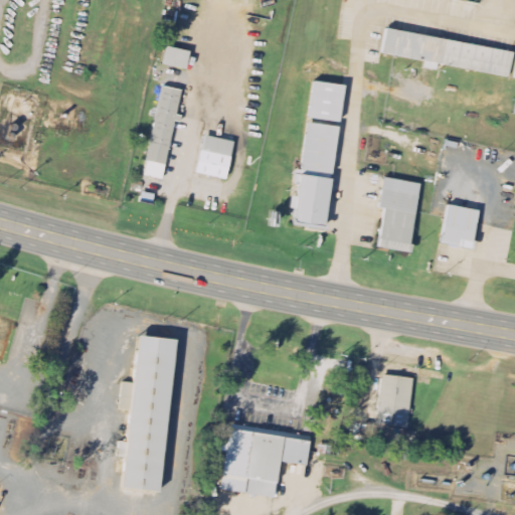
[(385,27),(512,51),(507,76),(380,52),(385,27)]
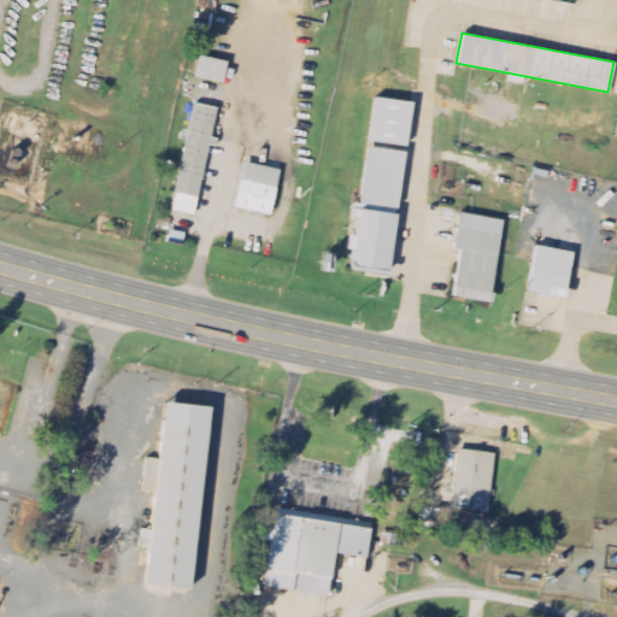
[(195,77),(225,83),(230,60),(200,54),(195,77)]
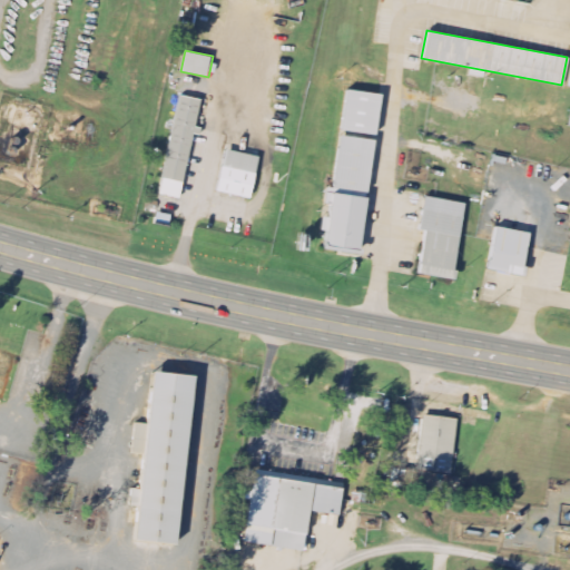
[(346,133),(381,136),(384,94),(350,91),(346,133)]
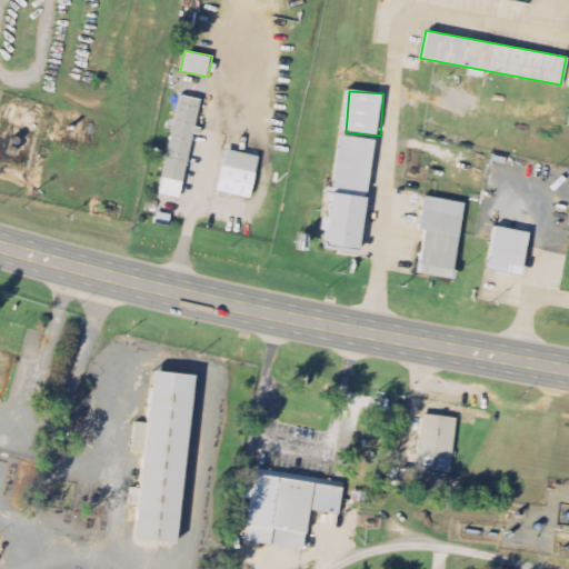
[(160,195),(181,199),(201,99),(180,95),(160,195)]
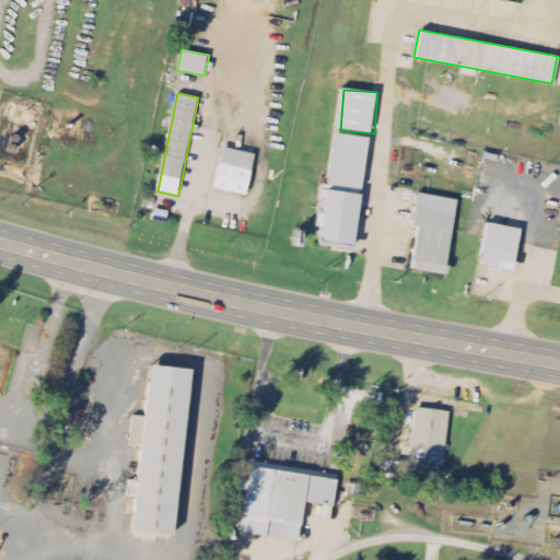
[(371,138),(337,133),(330,186),(325,185),(323,201),(329,202),(324,245),(359,248),(371,138)]
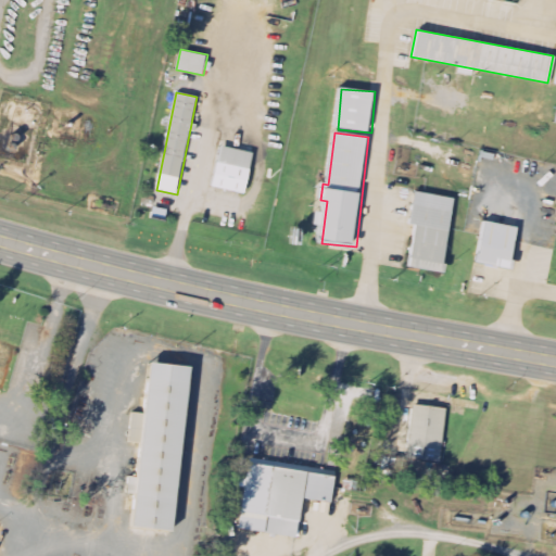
[(245,193),(254,153),(220,146),(212,187),(245,193)]
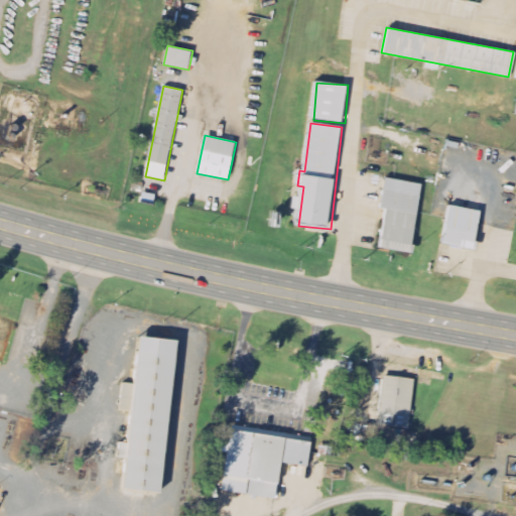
[(383,177),(420,183),(410,249),(379,244),(385,210),(379,209),(383,177)]
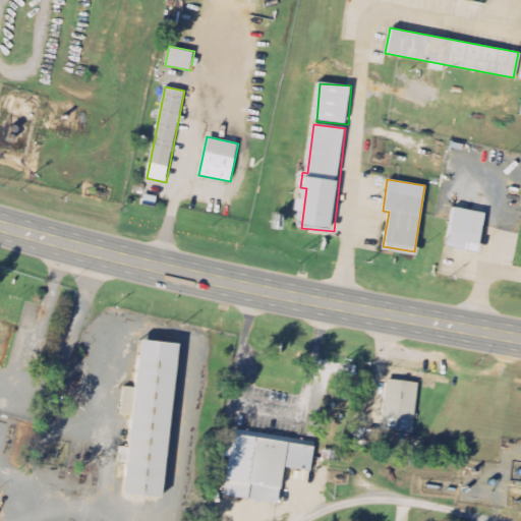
[(452,209),(482,214),(475,251),(445,246),(452,209)]
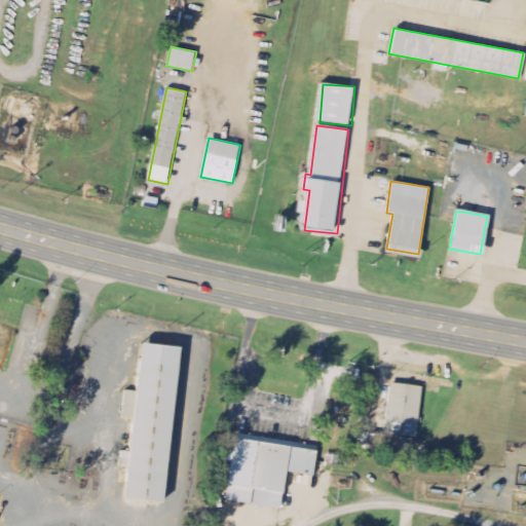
[(0,368),(5,370),(16,326),(0,322),(0,368)]
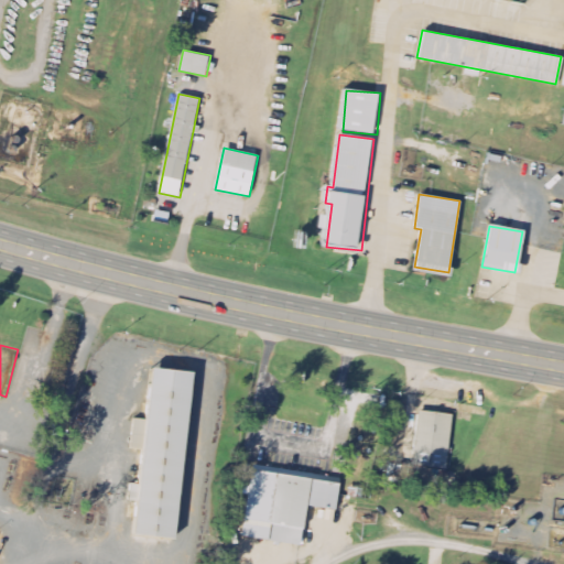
[(194,370),(154,368),(142,509),(160,511),(160,507),(183,509),(194,370)]
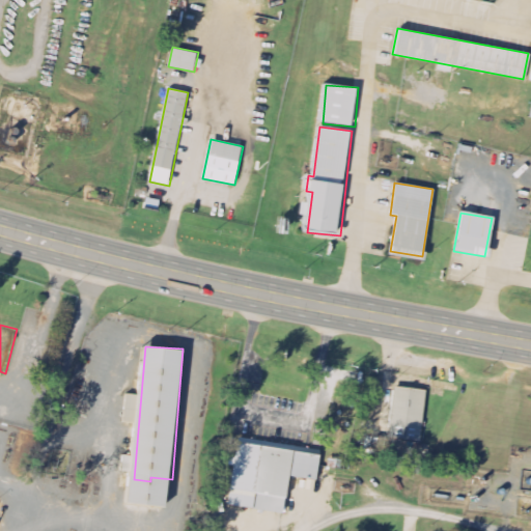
[(426,390),(394,387),(389,438),(421,441),(426,390)]
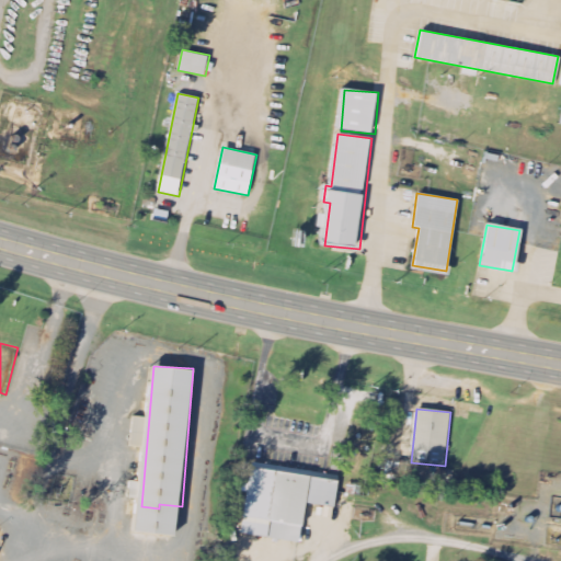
[(133,447),(146,449),(149,418),(136,416),(133,447)]
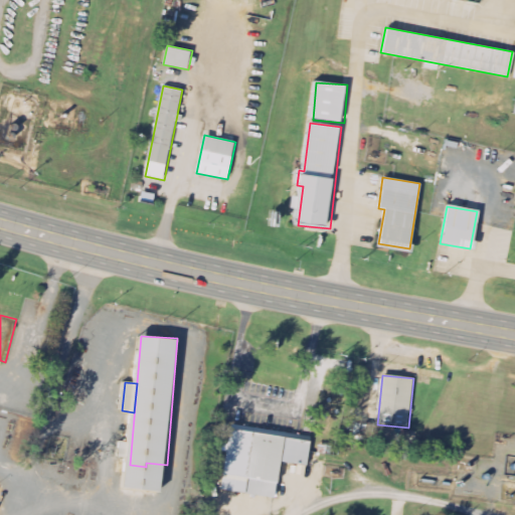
[(278,498),(287,437),(253,432),(244,493),(278,498)]
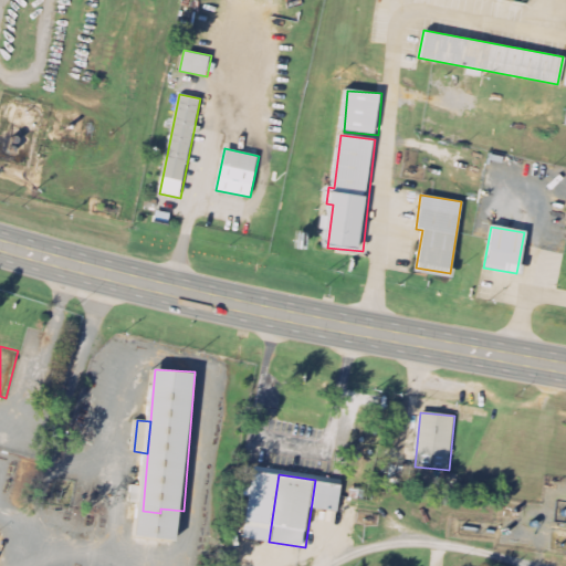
[(134,485),(133,504),(142,504),(143,486),(134,485)]
